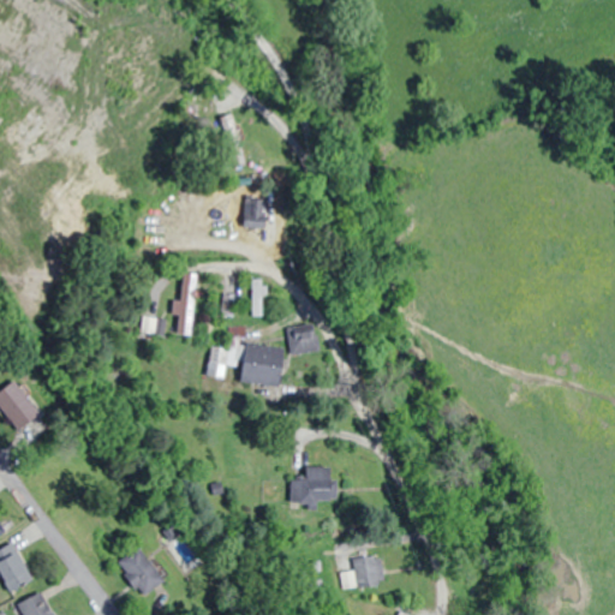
[(233,167),(245,165),(231,114),(219,118),(233,167)]
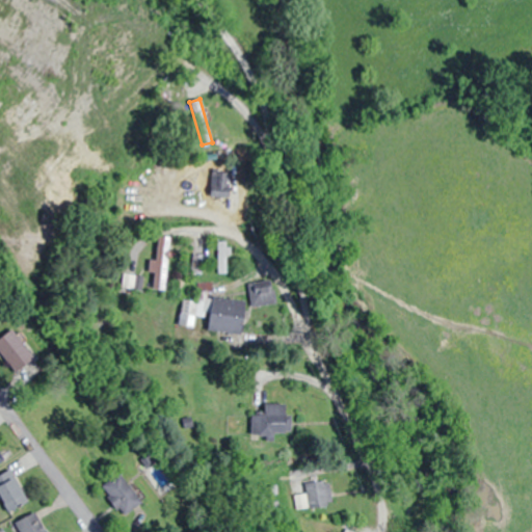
[(211,196),(231,196),(231,169),(211,169),(211,196)]
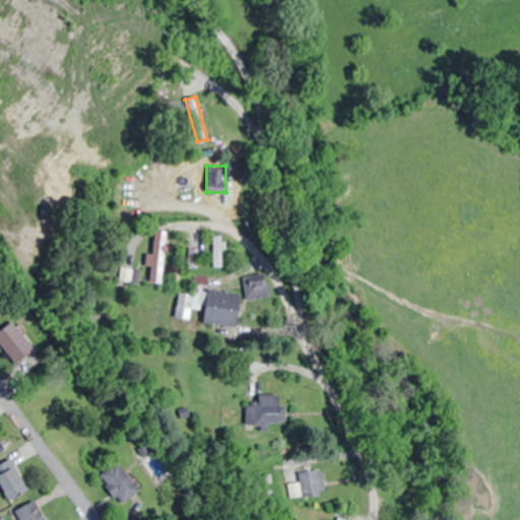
[(167,232),(153,231),(150,281),(164,282),(167,232)]
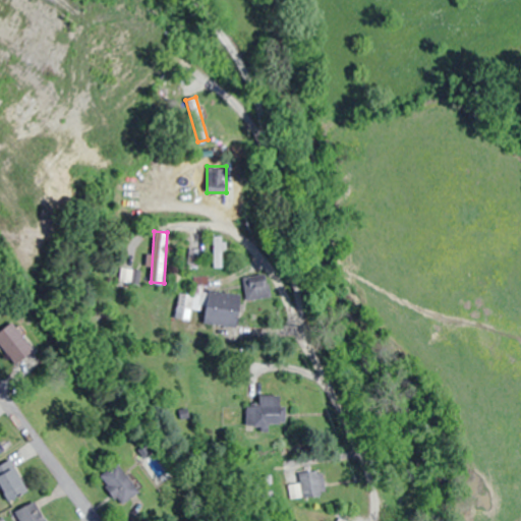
[(224,268),(224,236),(213,236),(213,268),(224,268)]
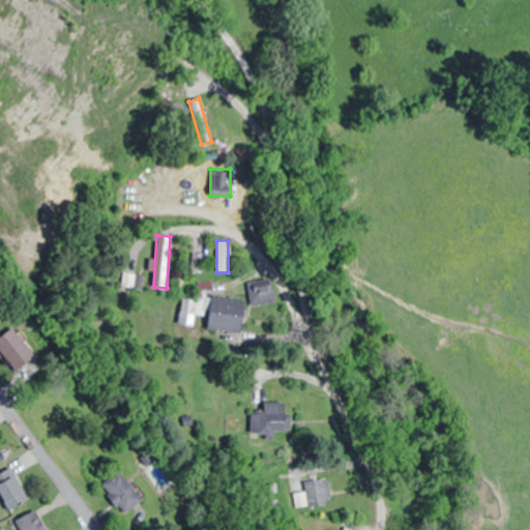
[(253,305),(275,301),(270,275),(247,280),(253,305)]
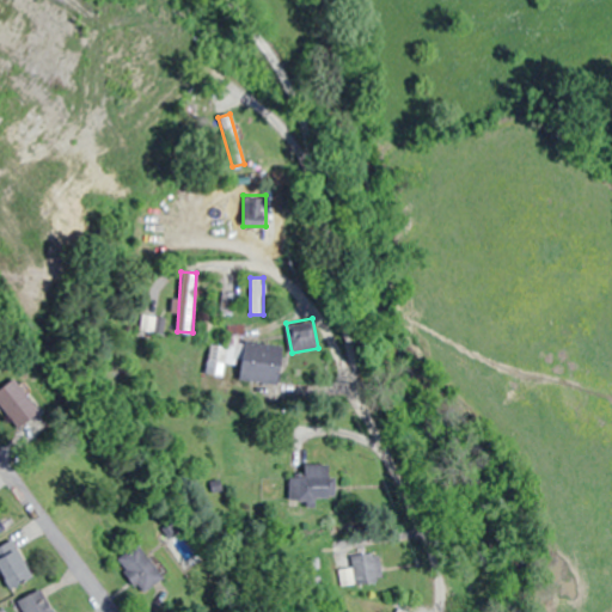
[(280,384),(285,344),(246,341),(242,379),(280,384)]
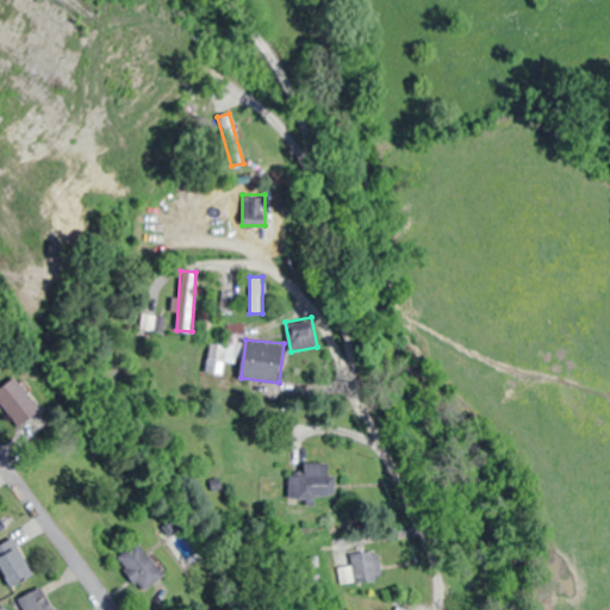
[(0,387),(0,402),(18,425),(41,409),(16,377),(0,387)]
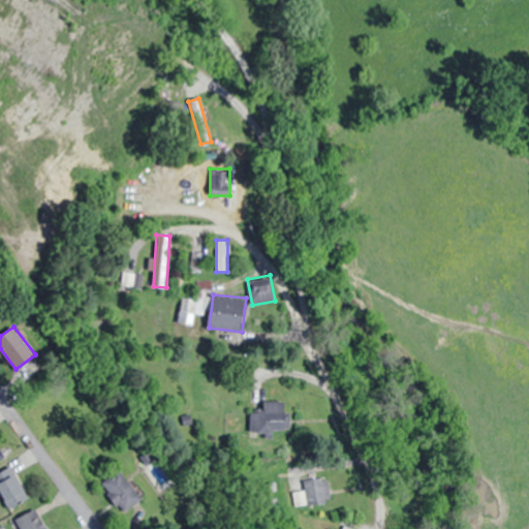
[(286,400),(265,400),(265,410),(252,410),(252,434),(286,434),(286,400)]
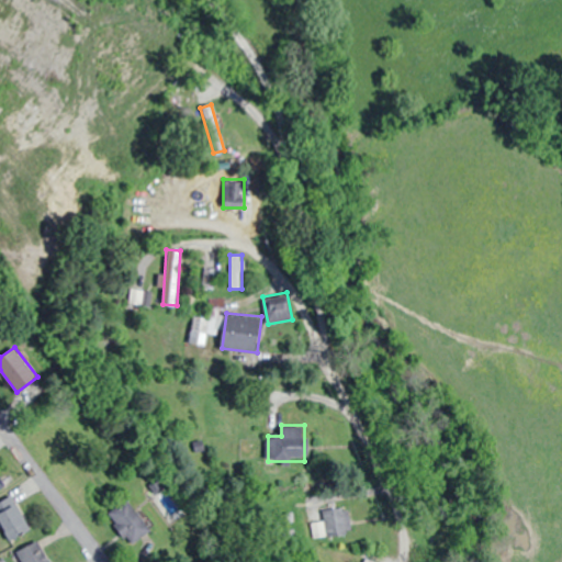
[(0,530),(9,542),(31,527),(9,496),(0,502),(0,530)]
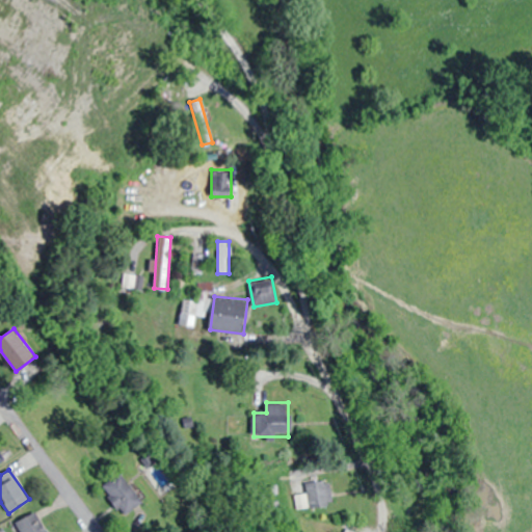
[(144,500),(124,474),(105,488),(126,515),(144,500)]
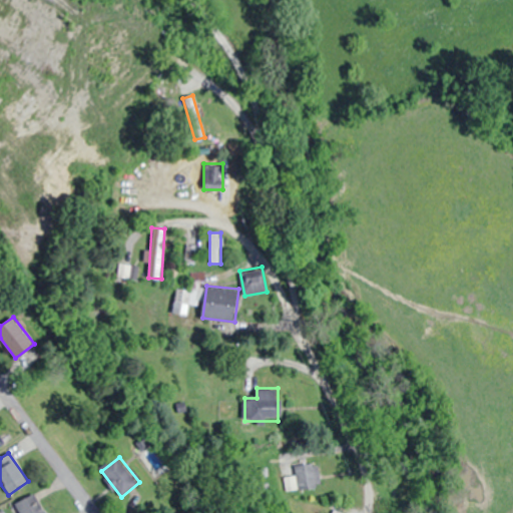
[(322,486),(318,461),(282,466),(286,491),(322,486)]
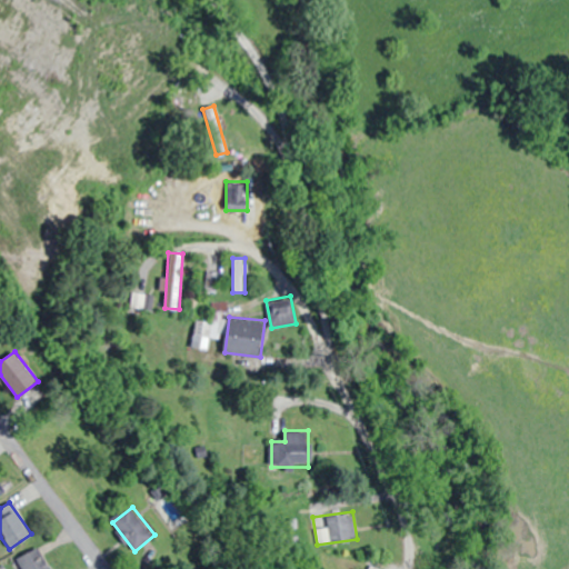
[(50,568),(39,547),(17,558),(21,568),(50,568)]
